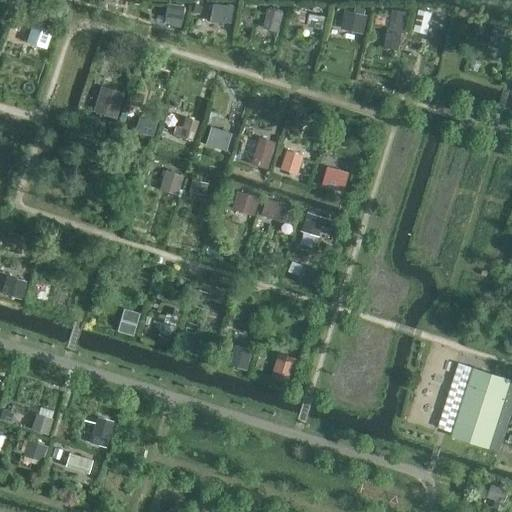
[(418,15),(416,23),(428,26),(430,18),(418,15)]
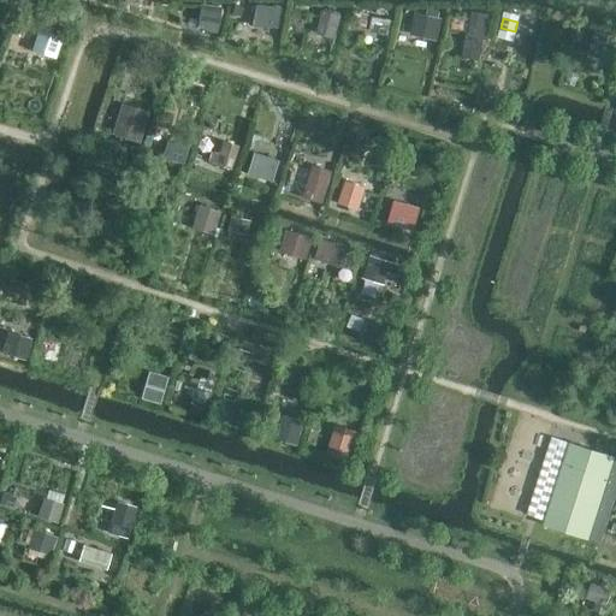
[(132,118),(112,112),(107,128),(128,134),(132,118)]
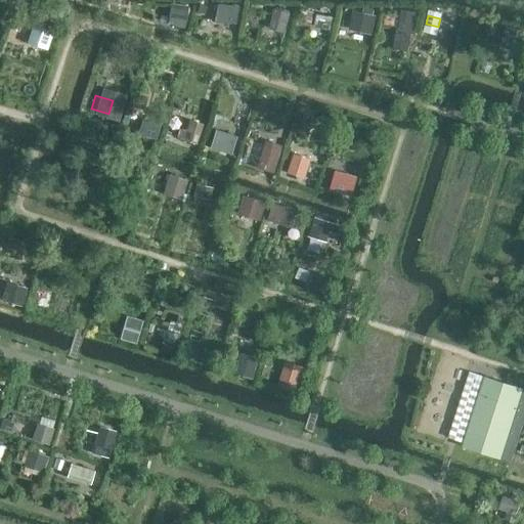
[(159,117),(138,111),(135,123),(156,129),(159,117)]
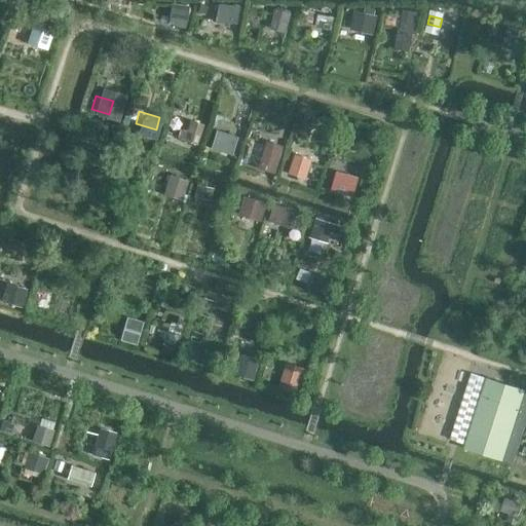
[(194,127),(177,121),(173,135),(189,140),(194,127)]
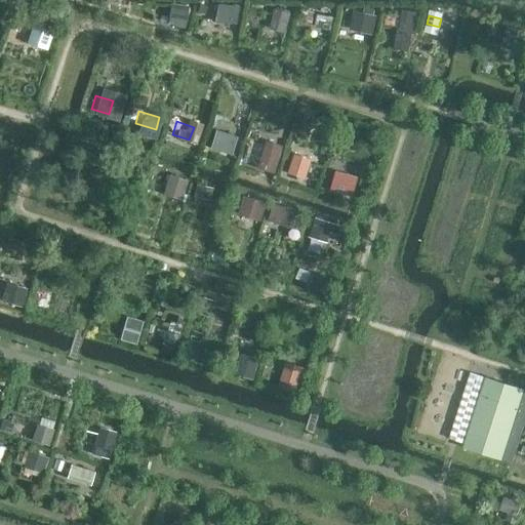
[(230,139),(208,133),(204,146),(226,152),(230,139)]
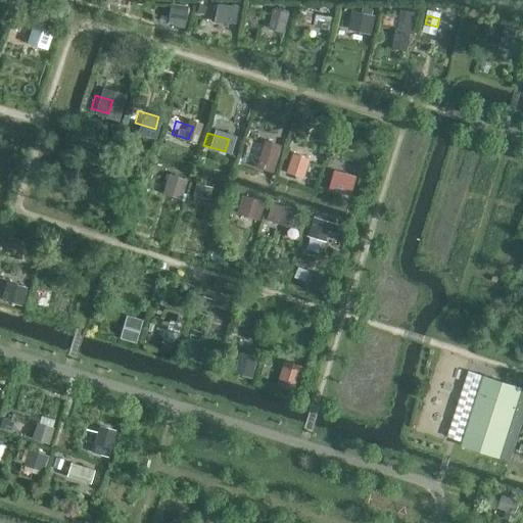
[(269,139),(265,167),(277,169),(281,141),(269,139)]
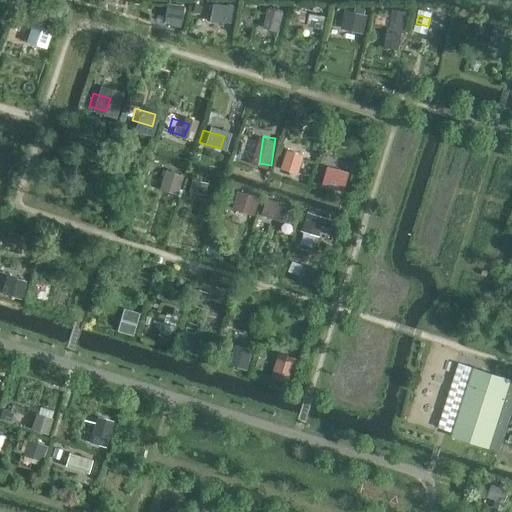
[(250,141),(236,139),(233,153),(247,156),(250,141)]
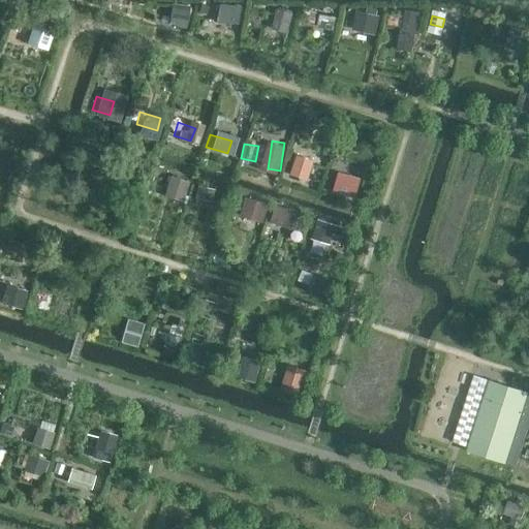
[(308,164),(286,159),(283,173),(304,178),(308,164)]
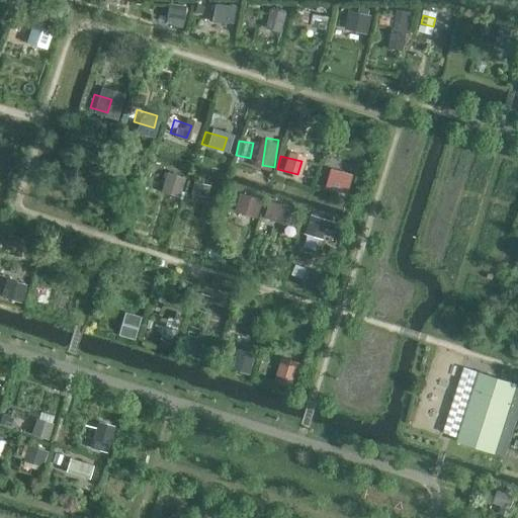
[(344,175),(324,167),(319,181),(339,189),(344,175)]
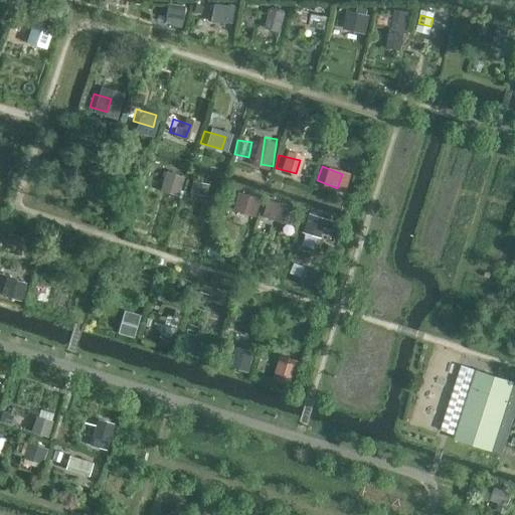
[(155,183),(172,190),(177,177),(159,171),(155,183)]
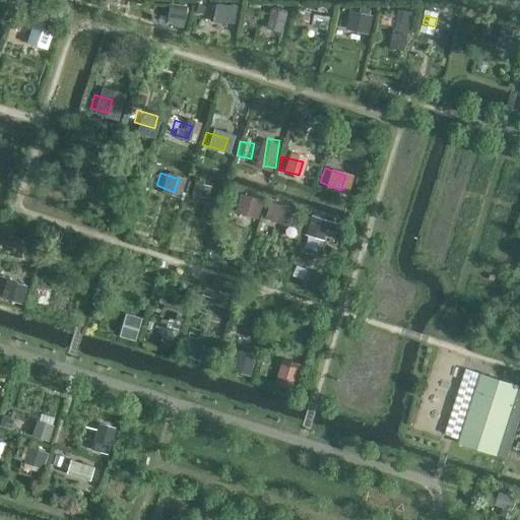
[(210,187),(195,183),(192,195),(207,199),(210,187)]
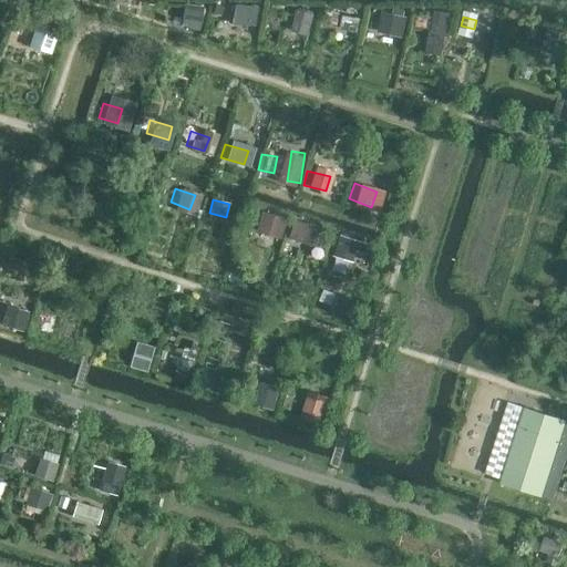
[(250,213),(244,229),(264,237),(269,220),(250,213)]
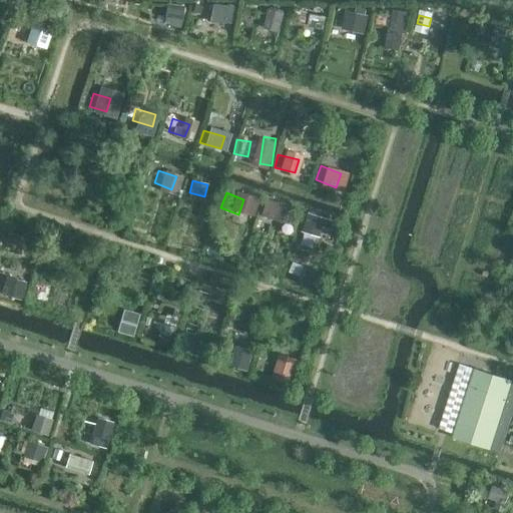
[(284,214),(269,206),(263,218),(278,225),(284,214)]
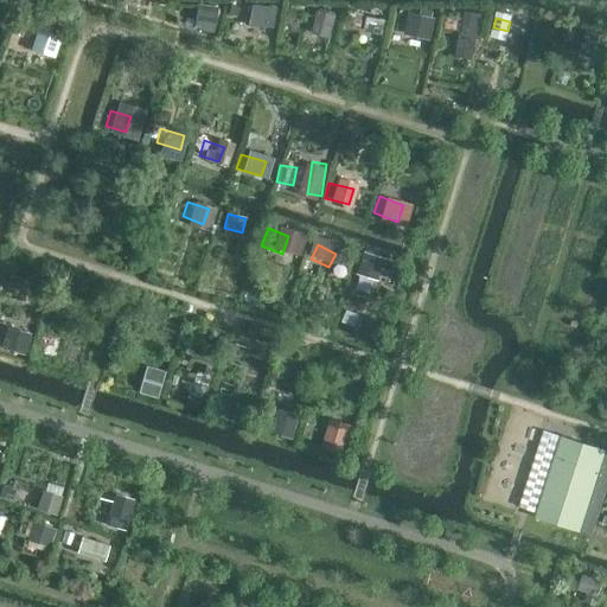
[(368,260),(360,276),(378,283),(385,267),(368,260)]
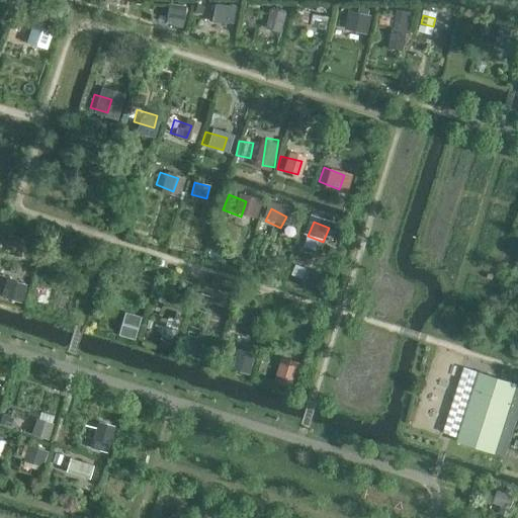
[(20,283),(0,274),(0,288),(15,295),(20,283)]
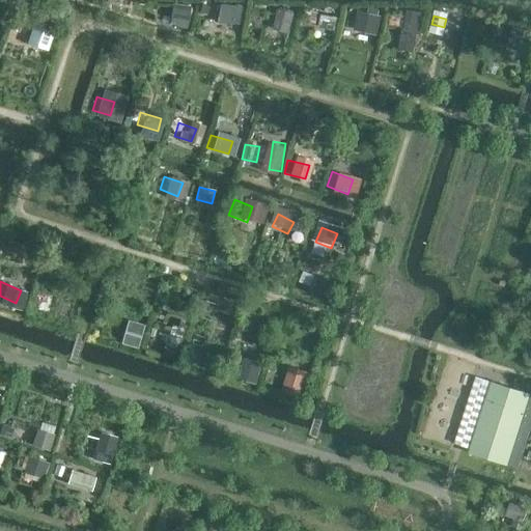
[(108,320),(105,334),(120,338),(124,325),(108,320)]
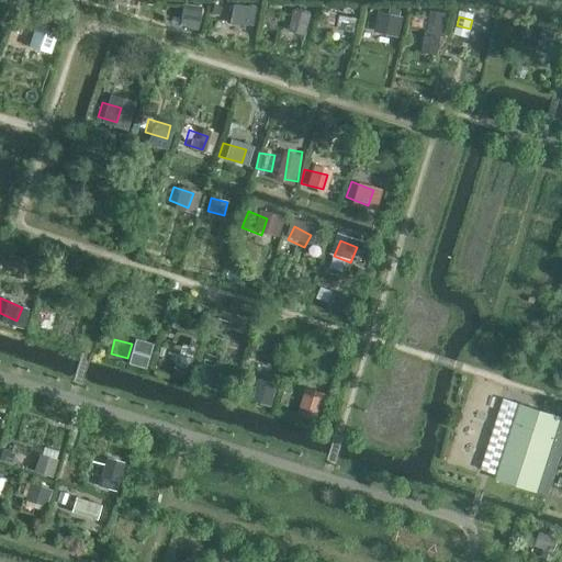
[(164,356),(159,369),(182,377),(188,363),(164,356)]
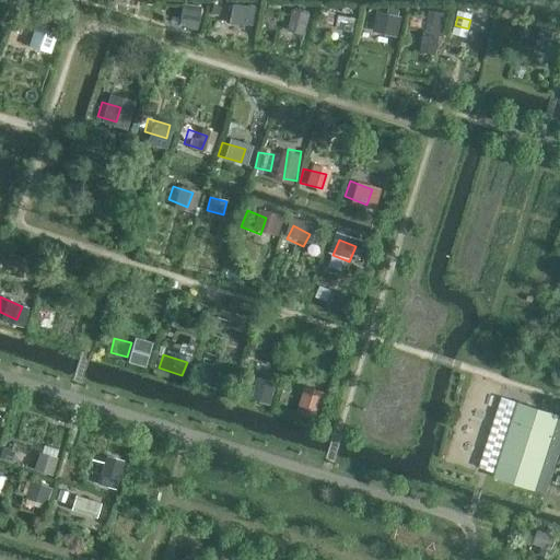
[(203,368),(199,382),(223,391),(229,375),(203,368)]
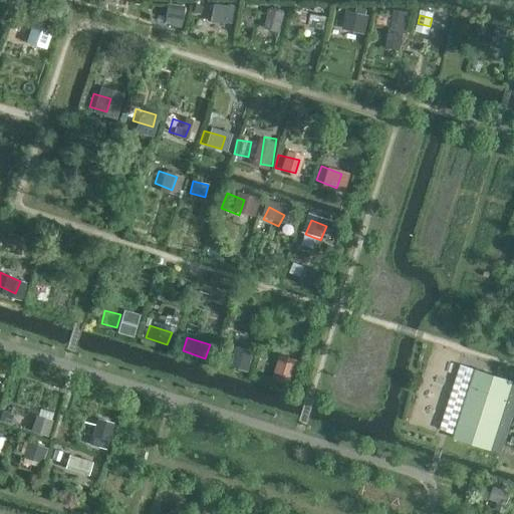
[(436,432),(462,352),(435,343),(410,424),(436,432)]
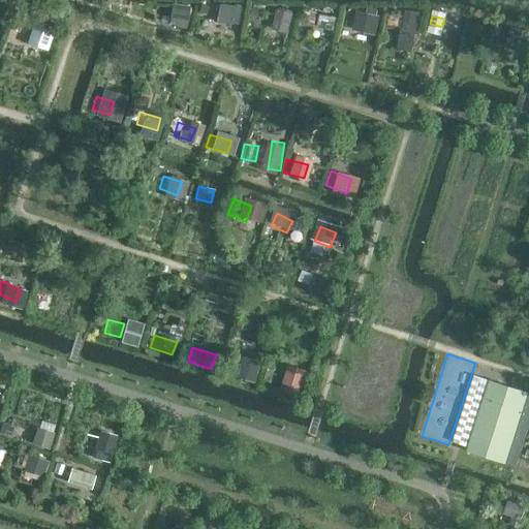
[(240,360),(234,373),(250,381),(256,368),(240,360)]
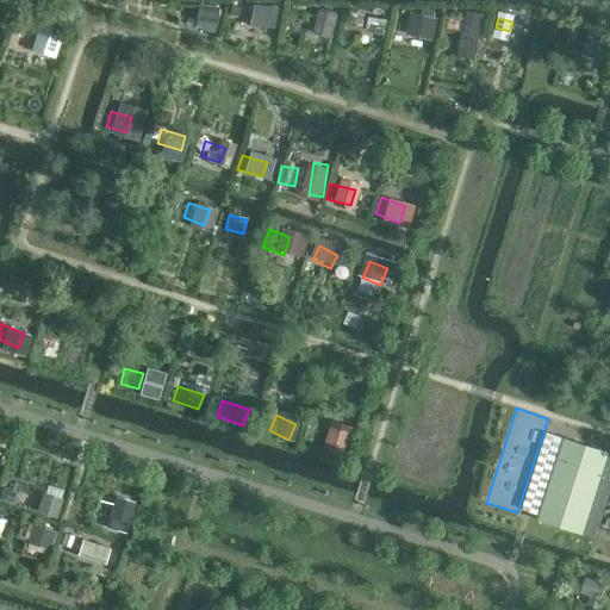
[(312,444),(332,453),(338,437),(318,430),(312,444)]
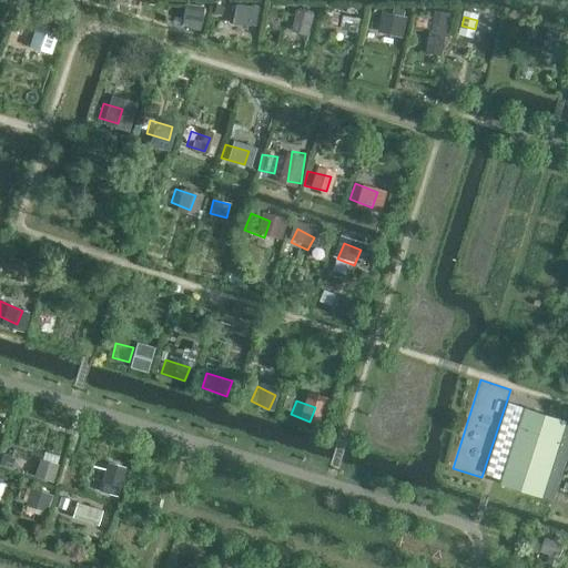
[(526,409),(501,484),(544,497),(561,439),(567,442),(567,439),(567,427),(566,427),(567,422),(526,409)]
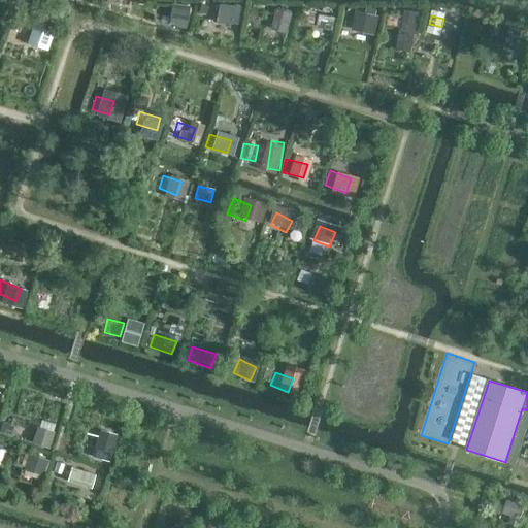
[(43,421),(29,415),(23,429),(37,435),(43,421)]
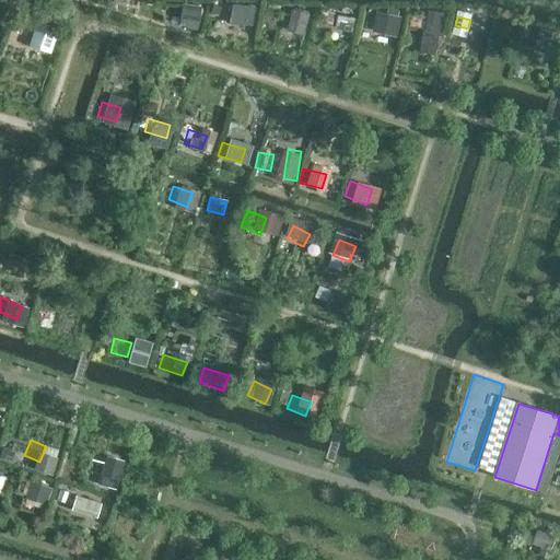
[(79,458),(58,447),(51,462),(71,473),(79,458)]
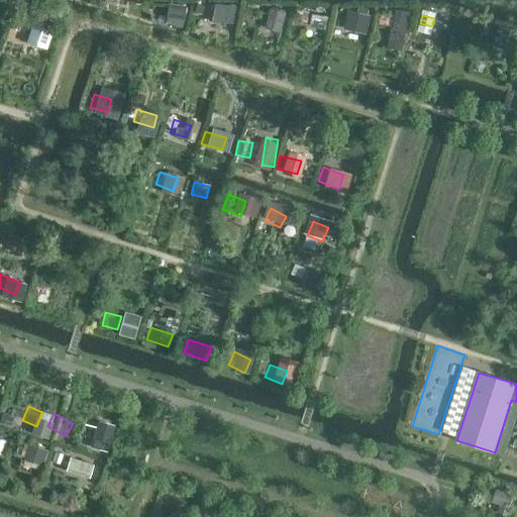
[(114,435),(92,425),(85,442),(107,451),(114,435)]
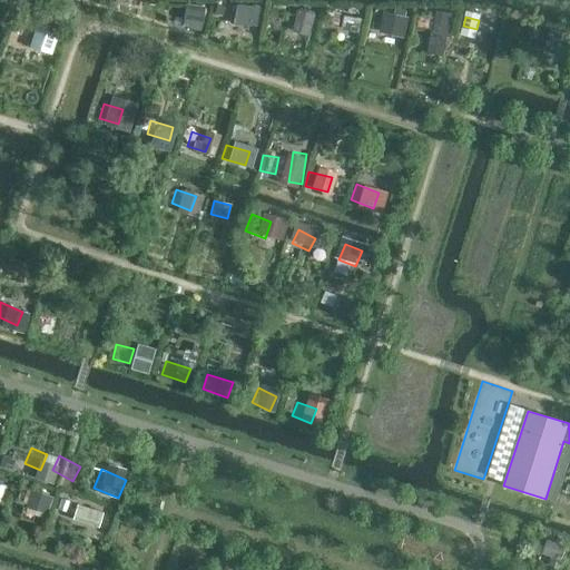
[(59,489),(33,481),(29,495),(53,503),(59,489)]
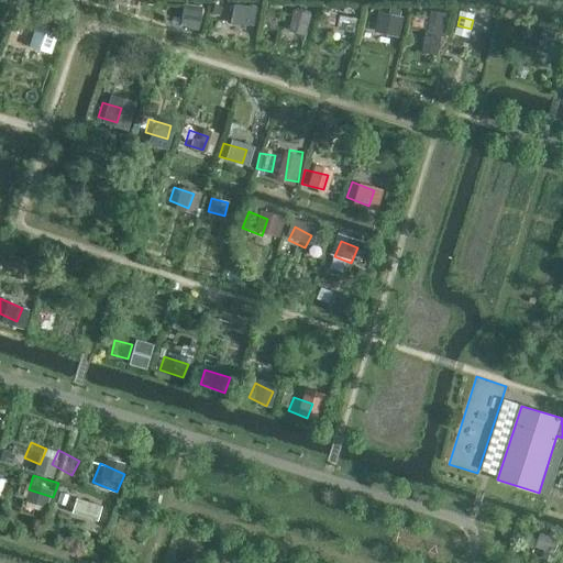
[(99,501),(72,492),(66,508),(94,518),(99,501)]
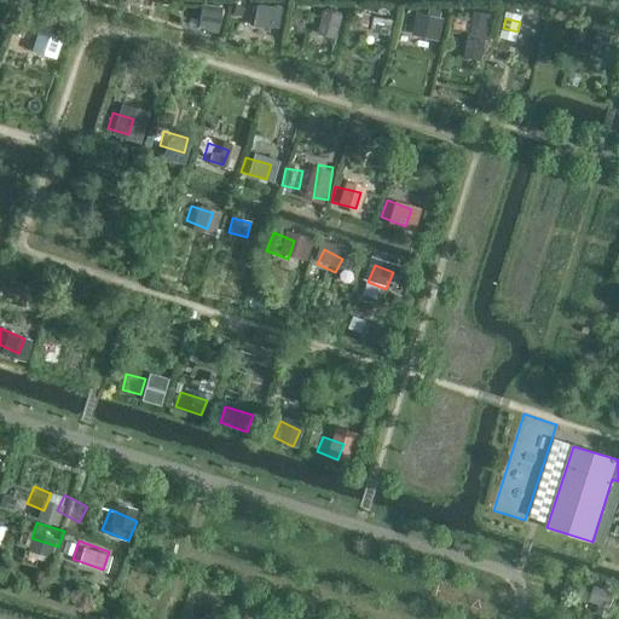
[(563,591),(584,599),(589,584),(567,578),(563,591)]
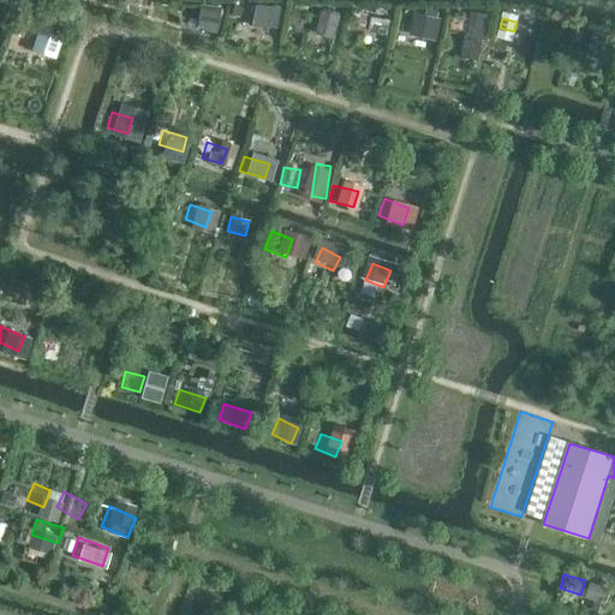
[(586,596),(599,603),(607,589),(593,581),(586,596)]
